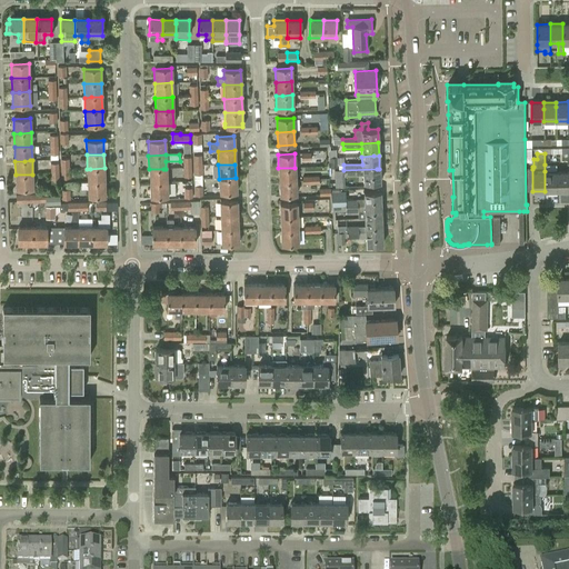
[(557,165),(545,165),(545,171),(545,191),(557,190),(557,171),(557,165)]
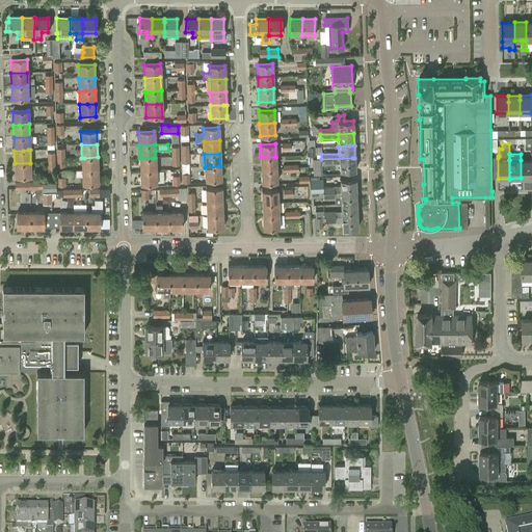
[(84,158),(81,158),(81,170),(98,170),(98,157),(84,158)]
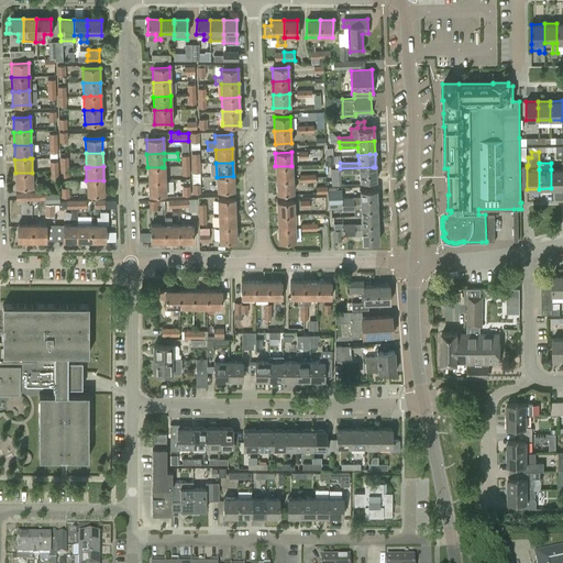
[(291,166),(275,166),(276,179),(293,178),(291,166)]
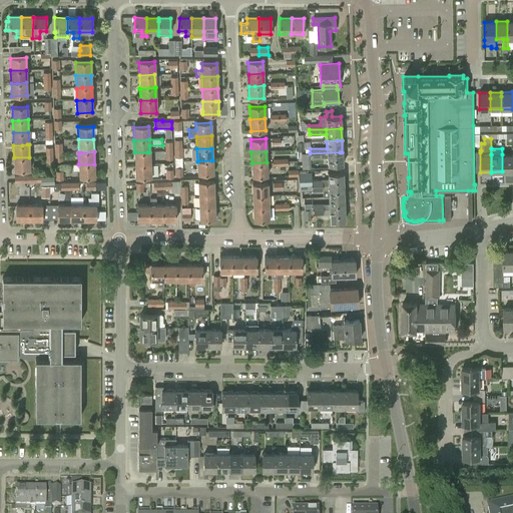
[(147,152),(134,152),(134,165),(150,164),(149,152),(147,152)]
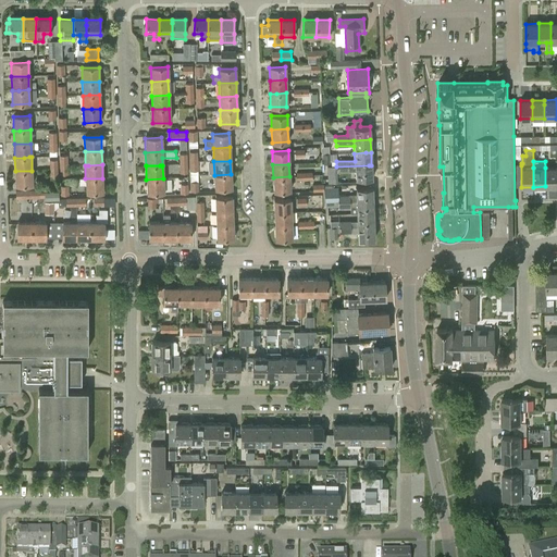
[(369,165),(336,166),(336,172),(355,171),(355,180),(371,178),(371,165),(369,165)]
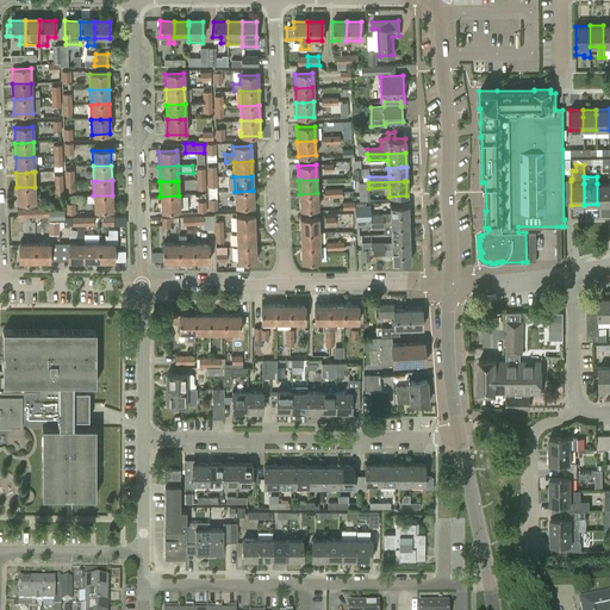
[(597,184),(597,204),(609,204),(609,184),(597,184)]
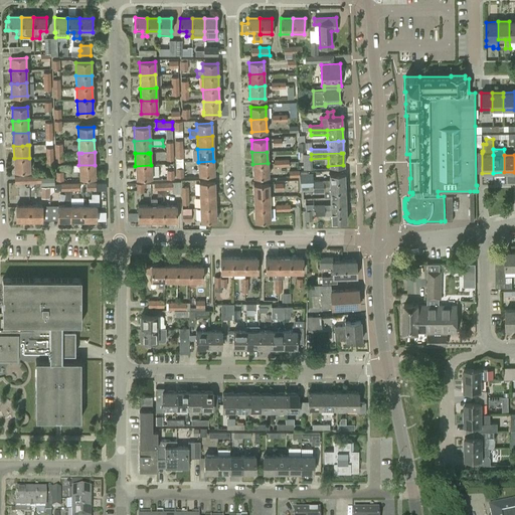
[(29,158),(14,158),(14,171),(30,171),(29,158)]
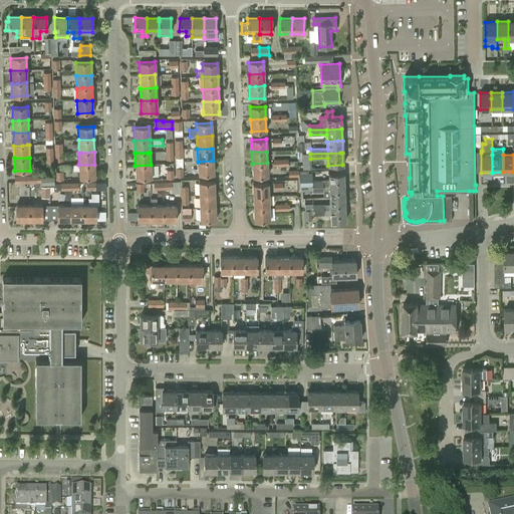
[(213,161),(198,162),(198,175),(213,174),(213,161)]
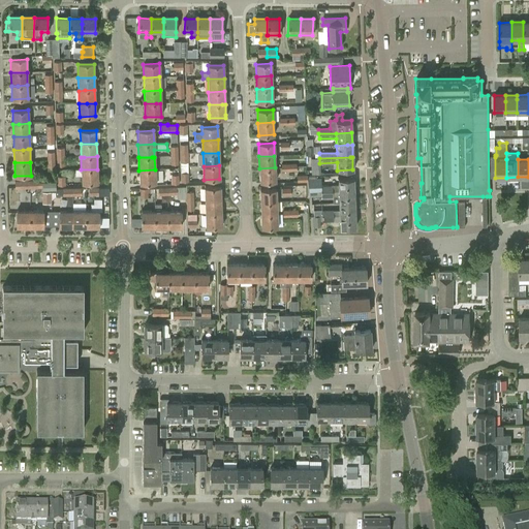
[(275,167),(259,168),(259,181),(275,181),(275,167)]
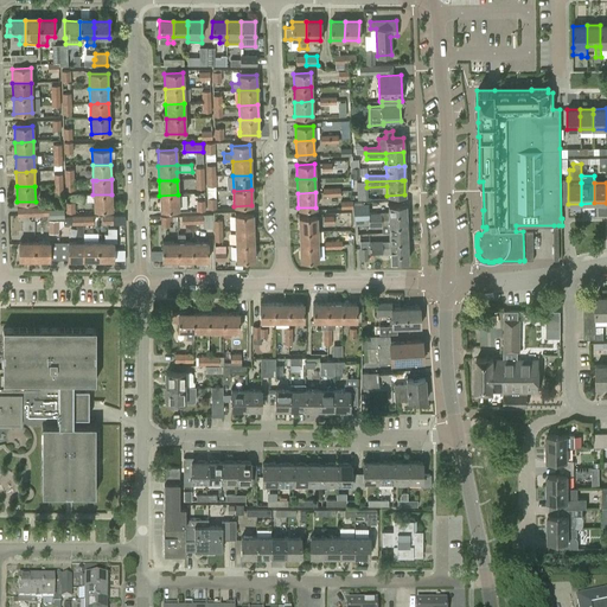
[(93,195),(87,195),(88,202),(93,202),(94,210),(112,209),(112,195),(93,195)]
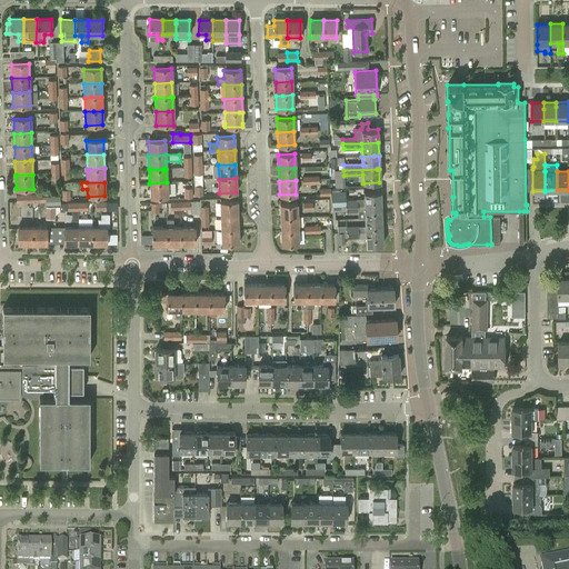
[(167,182),(149,183),(150,198),(167,197),(167,195),(175,195),(175,183),(167,183),(167,182)]
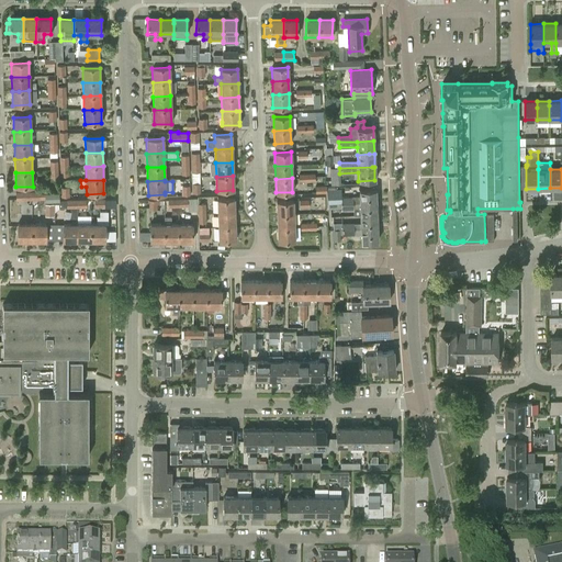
[(335,190),(328,190),(328,204),(340,204),(359,203),(361,203),(370,203),(375,202),(375,189),(359,189),(359,197),(341,198),(341,189),(335,190)]
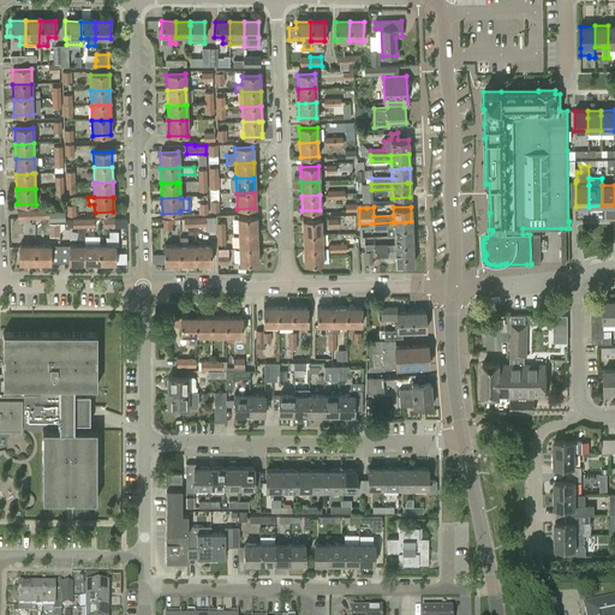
[(256,218),(238,218),(238,233),(248,233),(256,233),(256,218)]
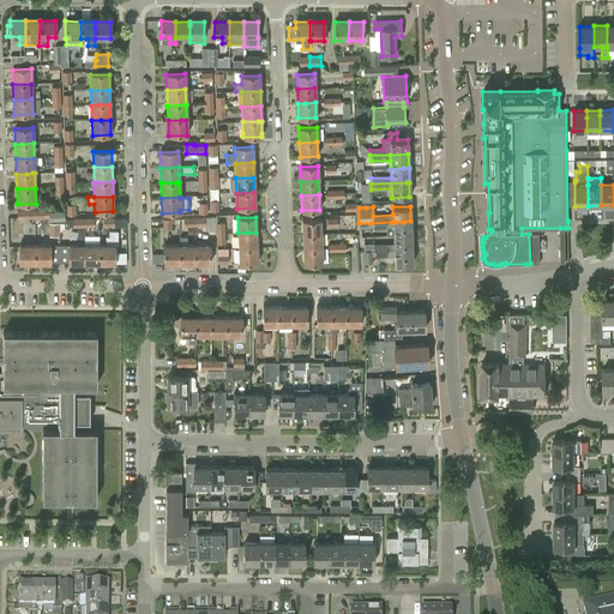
[(174,218),(162,218),(162,229),(172,229),(170,224),(174,224),(174,218)]
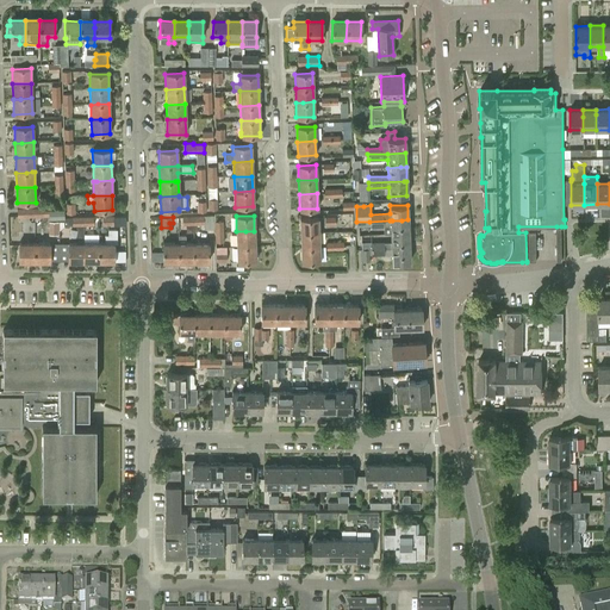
[(318,218),(300,218),(300,232),(318,232),(318,218)]
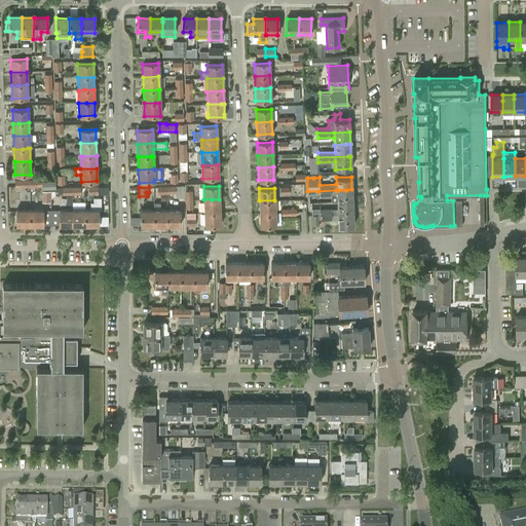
[(318,191),(307,191),(307,195),(309,195),(318,194),(318,195),(331,195),(336,195),(337,201),(340,201),(352,201),(351,189),(346,190),(338,190),(336,190),(318,191)]
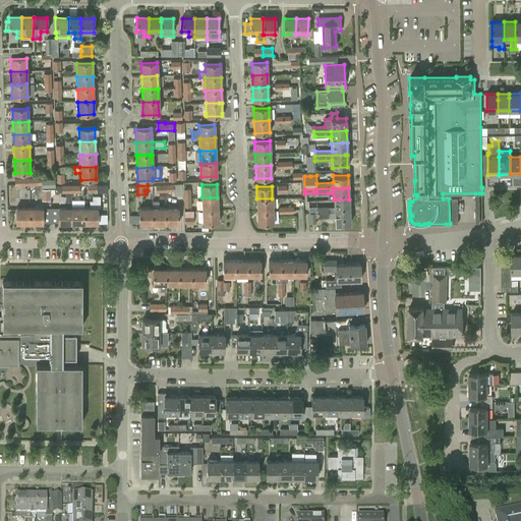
[(50,189),(42,189),(42,200),(50,200),(50,189)]
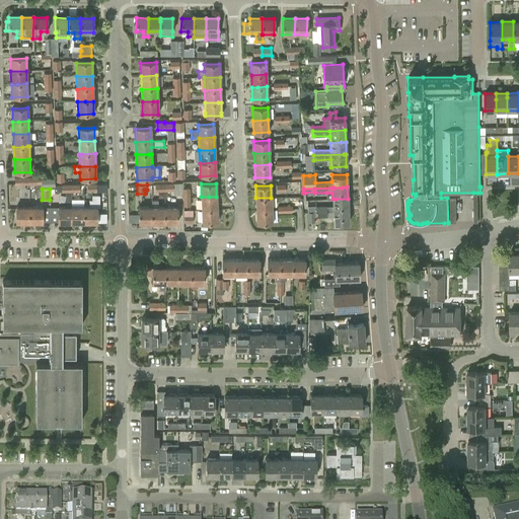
[(84,207),(83,223),(96,223),(96,222),(96,208),(99,208),(99,195),(92,195),(92,200),(89,200),(89,207),(84,207)]
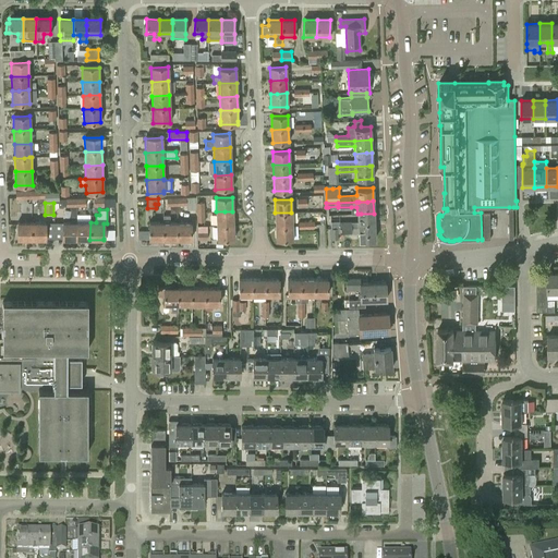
[(225,211),(216,211),(216,226),(233,225),(232,211),(225,211)]
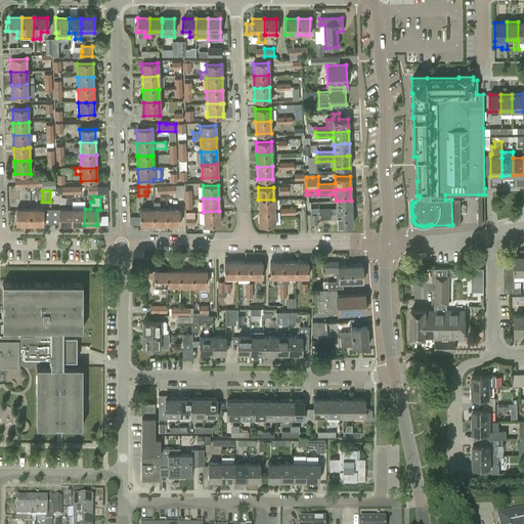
[(273,200),(258,200),(259,212),(267,212),(274,212),(273,200)]
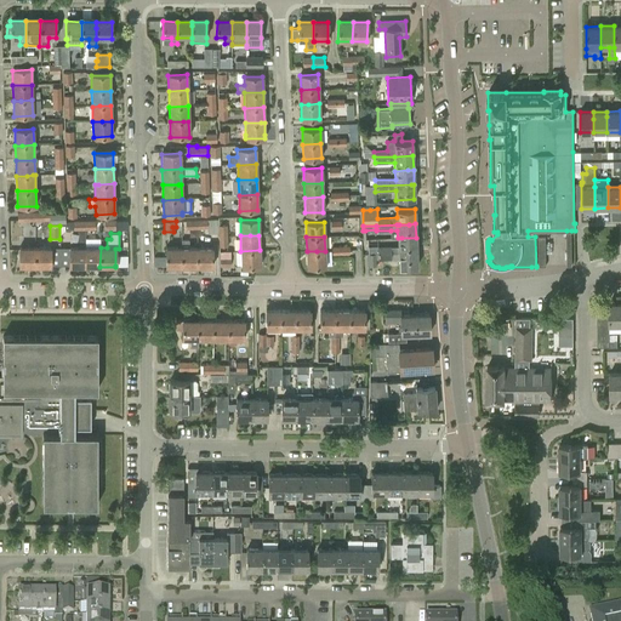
[(85,248),(85,267),(100,267),(101,248),(101,239),(85,238),(85,248)]
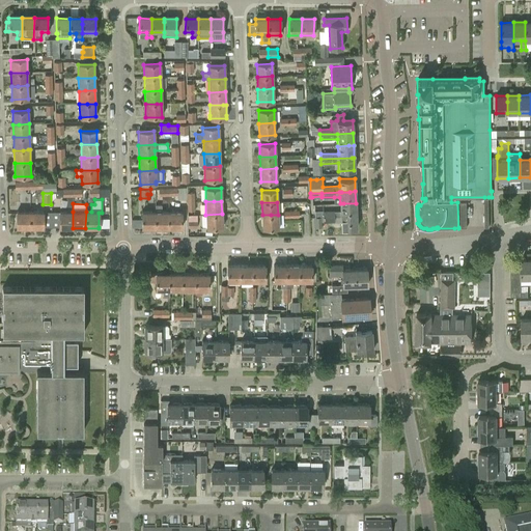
[(324,212),(315,212),(315,217),(320,217),(324,217),(356,216),(356,203),(343,203),(340,203),(340,210),(340,211),(324,212)]
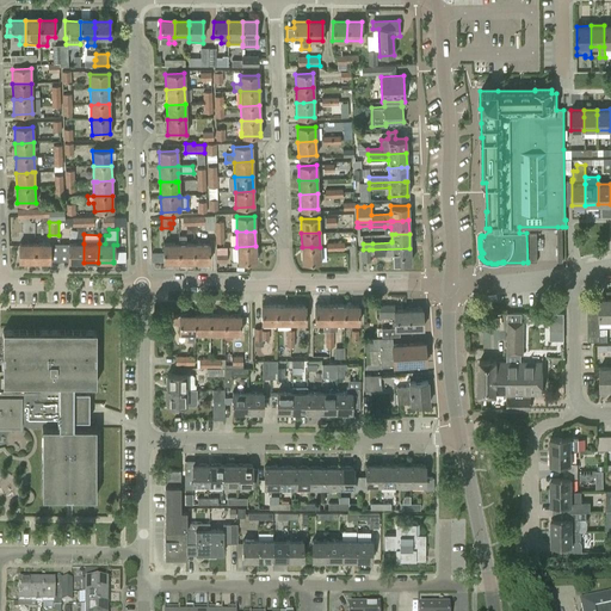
[(179,245),(178,263),(193,264),(193,260),(193,245),(185,245),(186,238),(179,238),(179,245)]
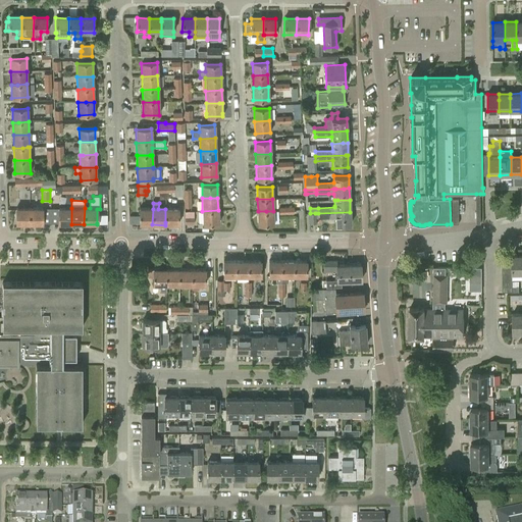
[(16,208),(16,224),(30,224),(30,208),(16,208)]
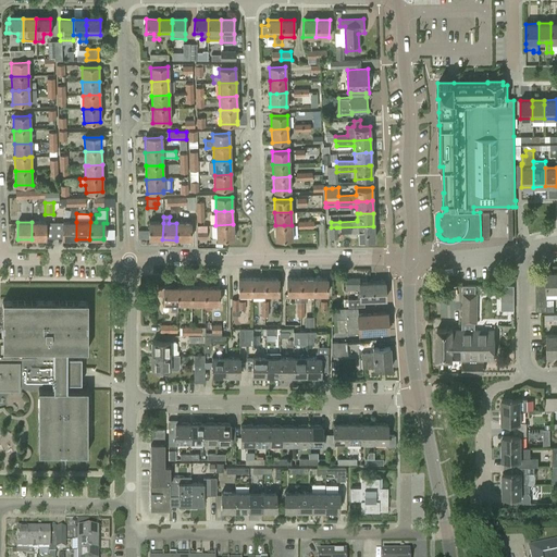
[(32,222),(32,239),(46,239),(46,229),(53,229),(53,222),(46,222),(32,222)]
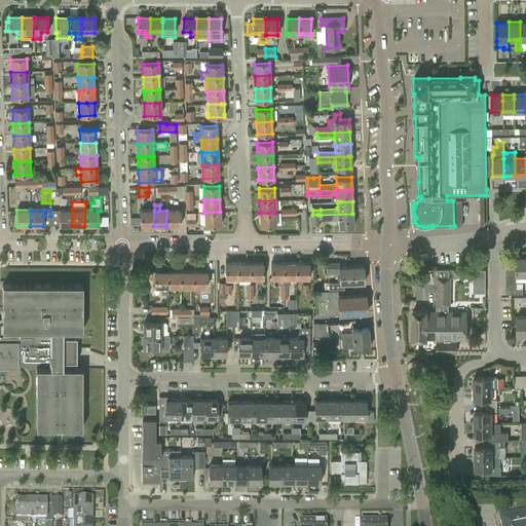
[(50,210),(50,216),(59,216),(59,226),(72,226),(72,210),(59,210),(50,210)]
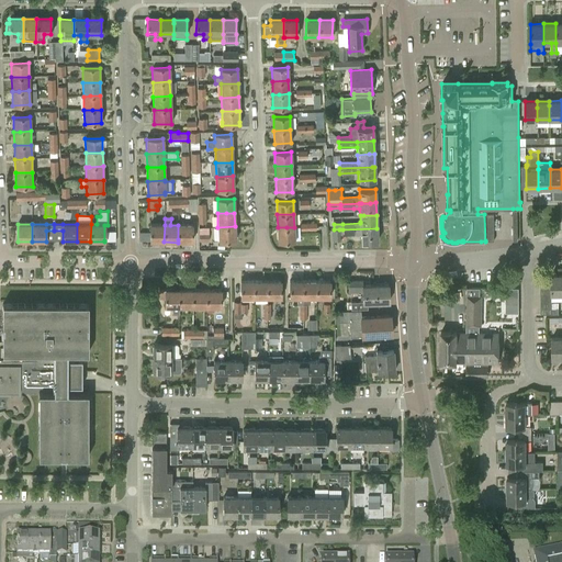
[(150,225),(150,242),(164,242),(165,225),(150,225)]
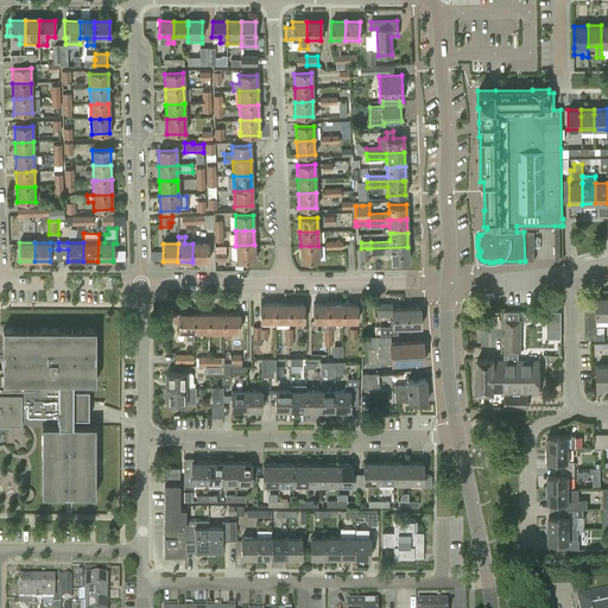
[(192,259),(192,263),(208,263),(208,244),(192,244),(192,259)]
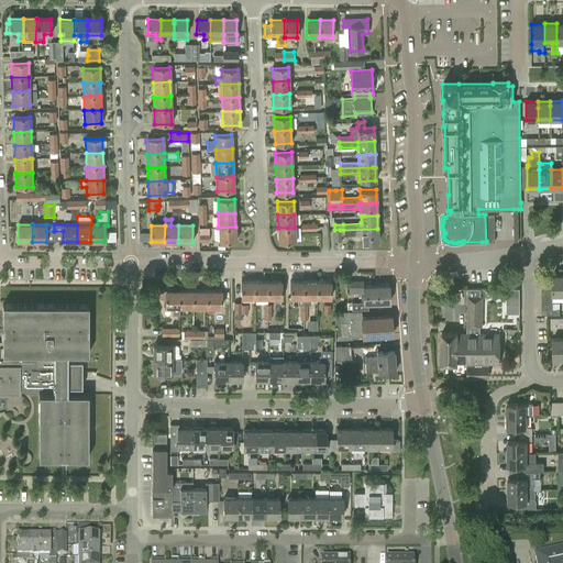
[(235,227),(218,228),(219,242),(235,241),(235,227)]
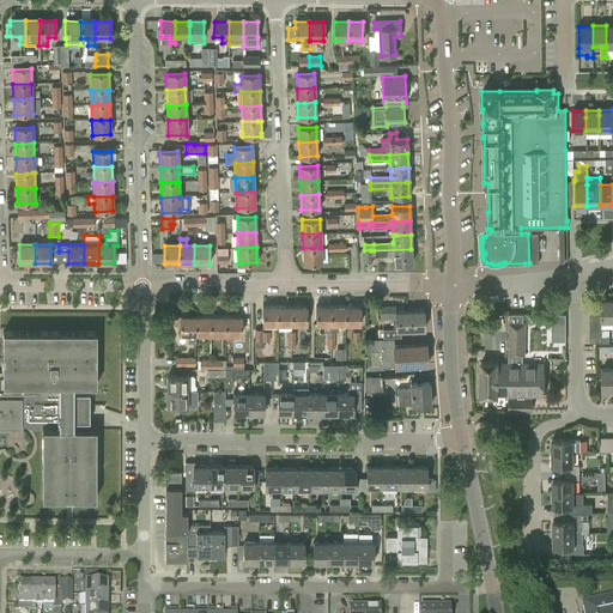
[(313,248),(303,248),(303,263),(321,262),(321,248),(313,248)]
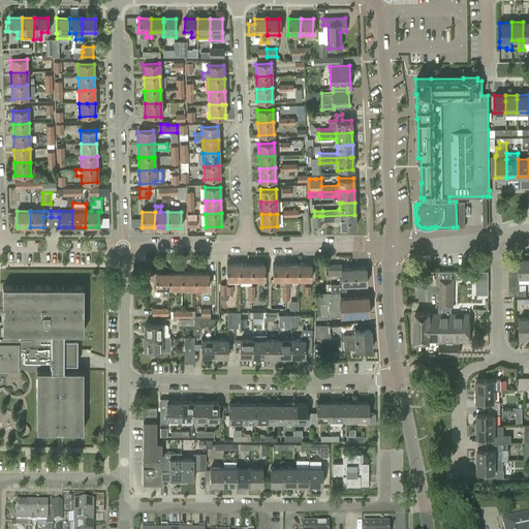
[(322,216),(319,216),(319,221),(339,221),(339,227),(355,227),(354,215),(322,216)]
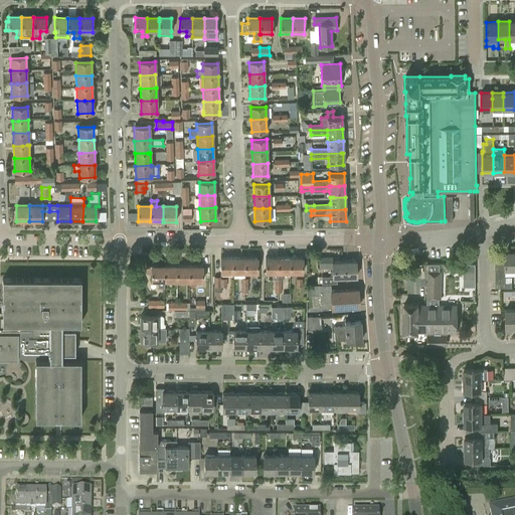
[(512,250),(505,250),(505,259),(505,260),(505,265),(505,270),(514,270),(514,245),(512,245),(512,250)]
